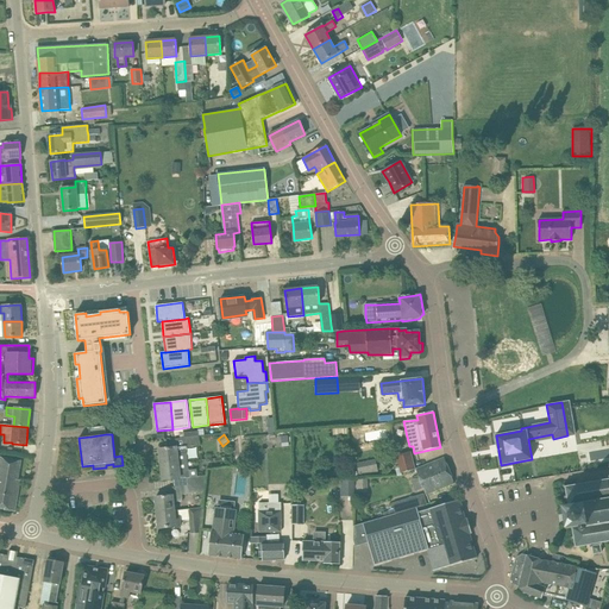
[(192,437),(184,438),(186,447),(200,446),(199,437),(192,437)]
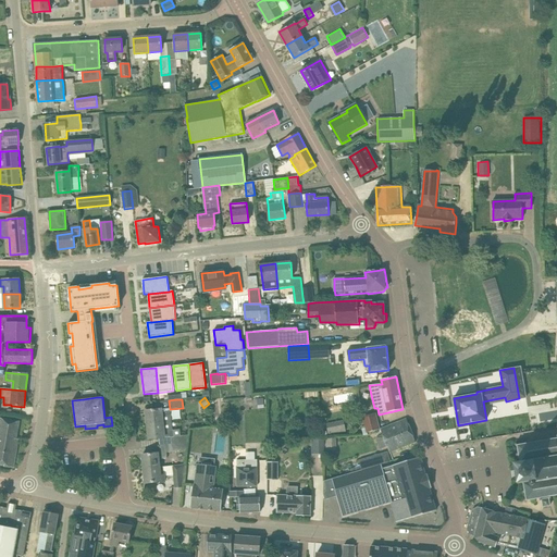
[(156,409),(146,410),(147,425),(172,422),(170,409),(162,409),(156,409)]
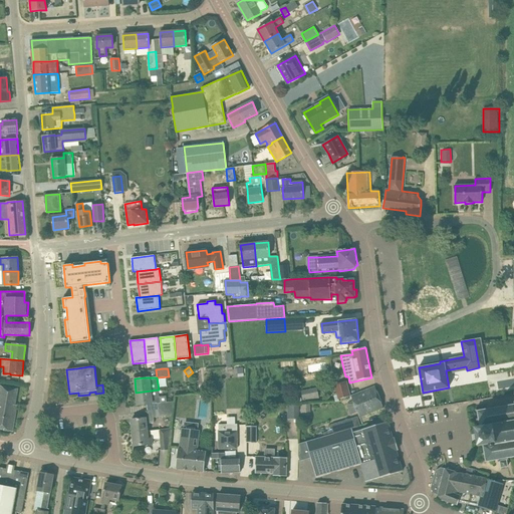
[(346,381),(334,384),(338,400),(350,397),(346,381)]
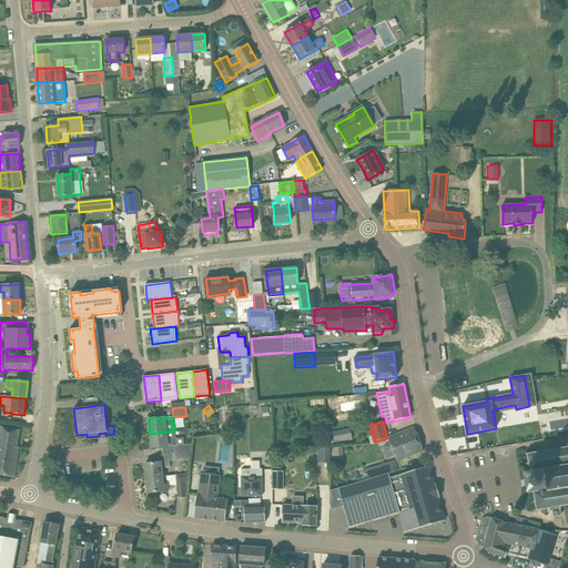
[(0,474),(14,477),(19,449),(17,449),(19,429),(0,426),(0,474)]
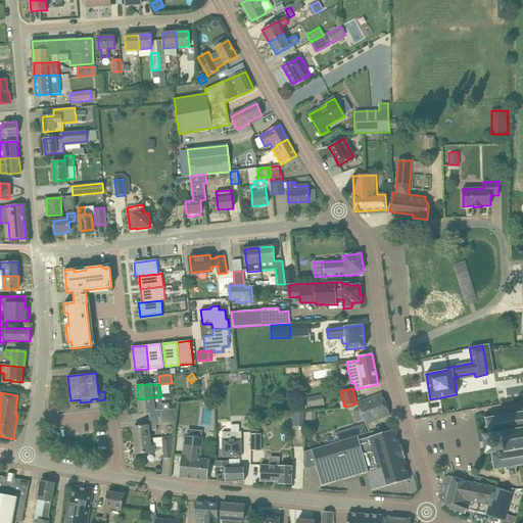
[(382,393),(357,403),(360,409),(364,420),(366,425),(390,415),(382,393)]
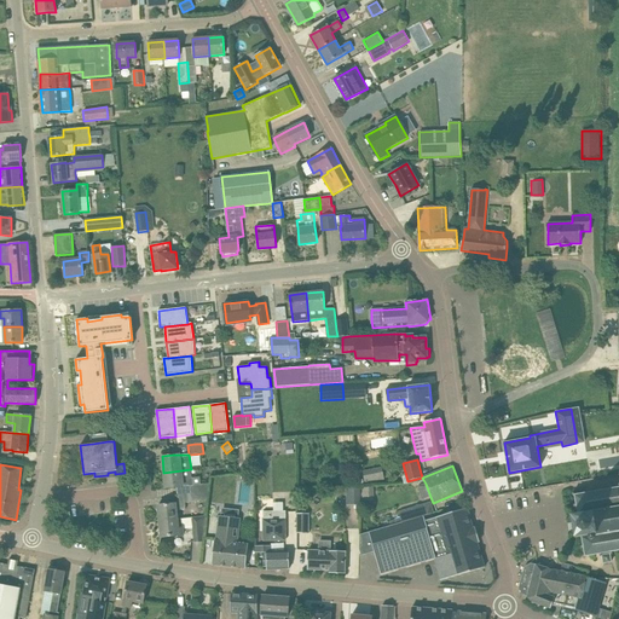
[(191,469),(163,473),(166,489),(177,487),(189,486),(191,486),(194,486),(192,478),(191,470),(191,469)]
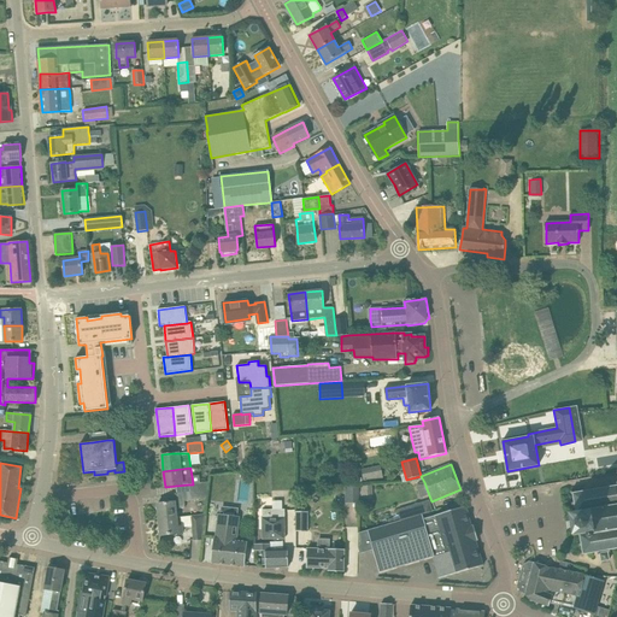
[(369,469),(362,470),(364,483),(371,481),(369,469)]
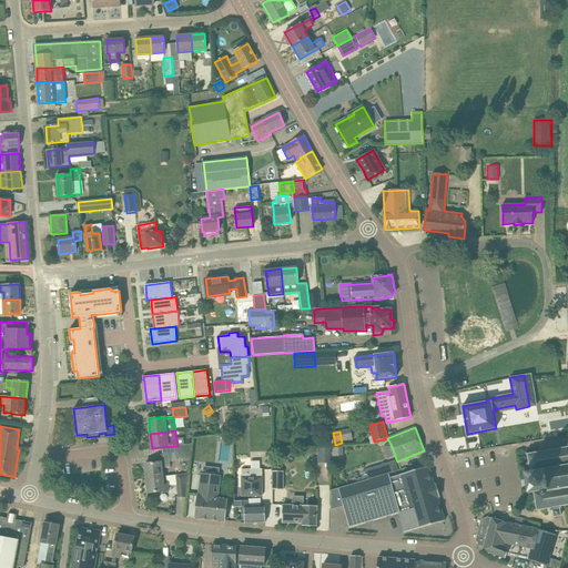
[(231,443),(220,443),(220,462),(231,463),(231,443)]
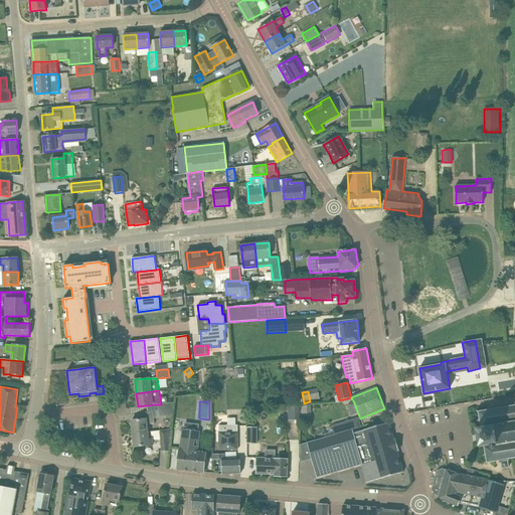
[(475,430),(476,435),(478,448),(482,447),(485,464),(501,462),(502,469),(508,468),(507,462),(514,460),(514,402),(477,409),(476,411),(478,421),(475,430)]
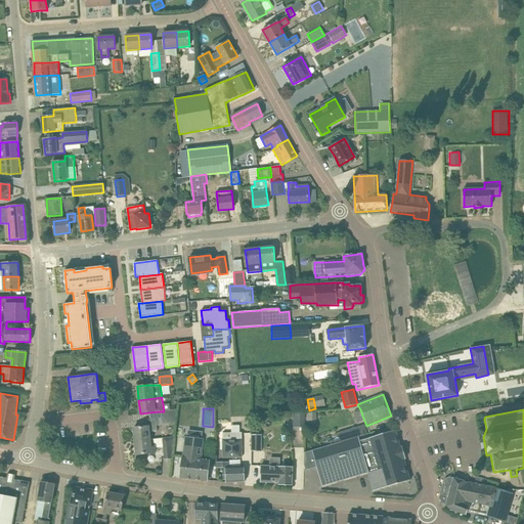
[(293,428),(304,428),(304,415),(293,413),(293,428)]
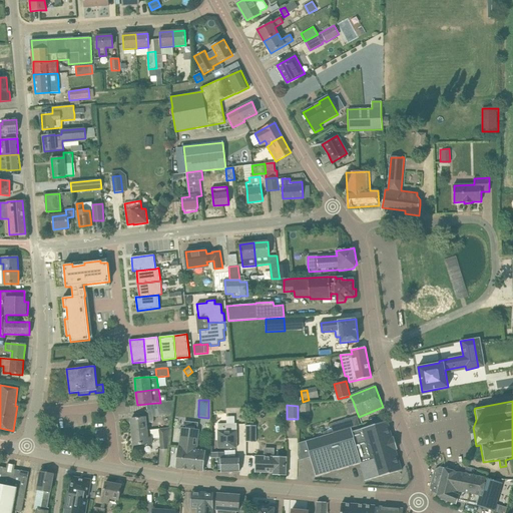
[(172,407),(158,409),(159,416),(171,415),(172,407)]
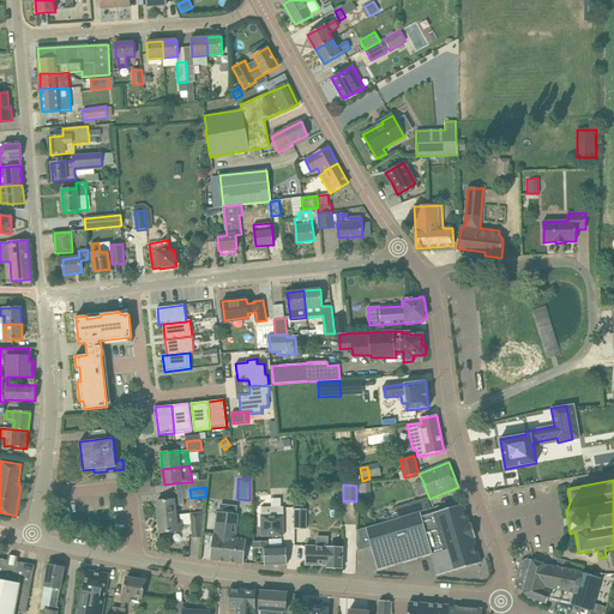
[(174,499),(157,501),(158,517),(175,516),(174,506),(185,505),(184,499),(176,499),(174,500),(174,499)]
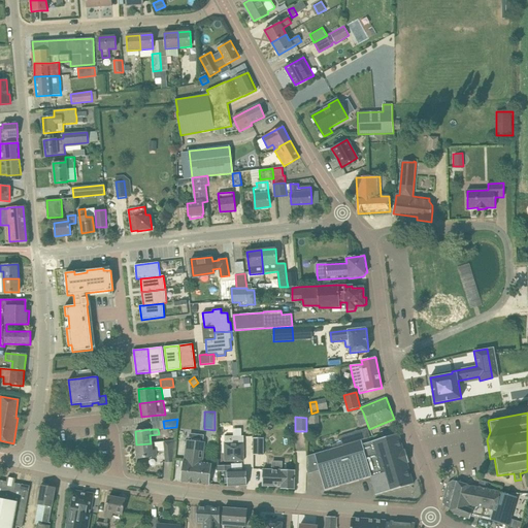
[(357,432),(340,436),(343,446),(360,440),(357,432)]
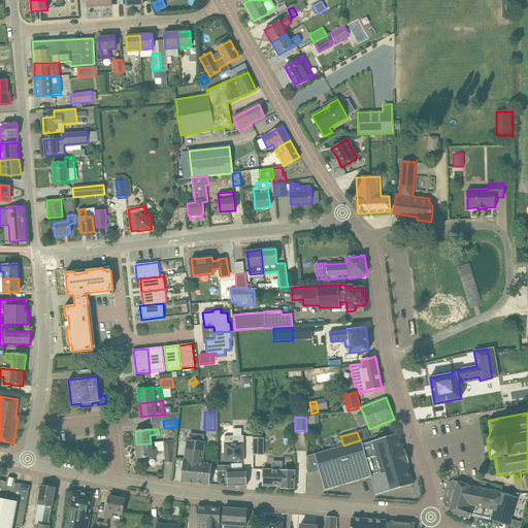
[(376,495),(414,484),(406,462),(409,462),(405,450),(403,451),(398,433),(363,443),(361,440),(343,446),(307,456),(306,468),(308,473),(320,470),(325,490),(370,476),(376,495)]
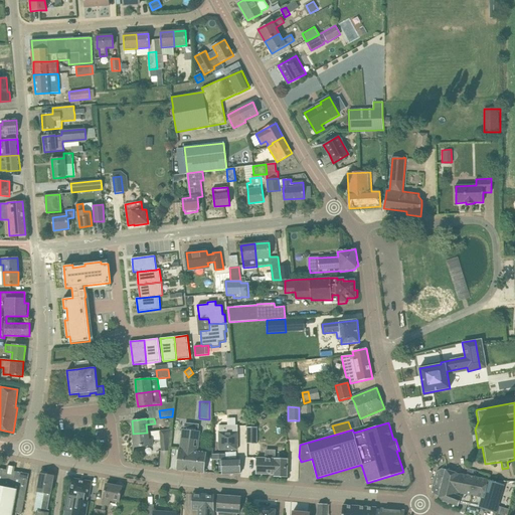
[(237,424),(219,425),(219,433),(218,433),(218,451),(234,451),(234,450),(237,450),(237,424)]
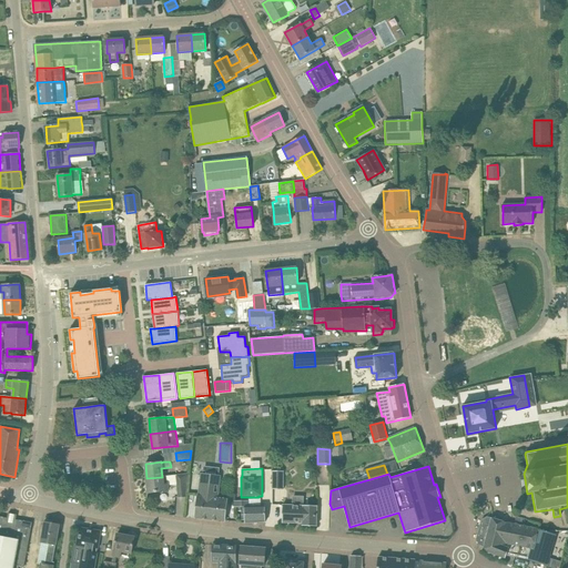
[(273,470),(273,489),(283,489),(284,487),(284,470),(273,470)]
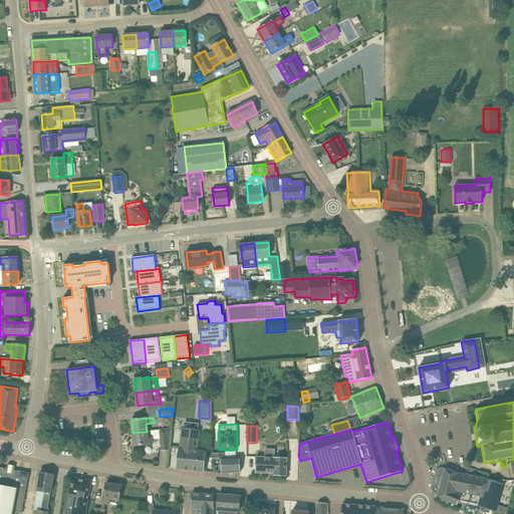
[(171,429),(159,430),(160,438),(160,439),(161,451),(168,450),(171,429)]
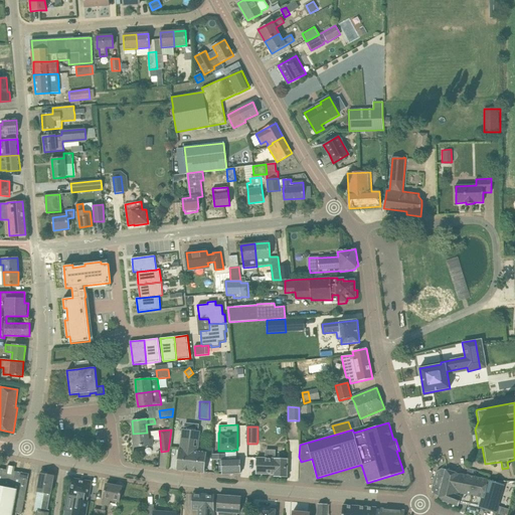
[(177,470),(204,473),(206,453),(197,452),(199,432),(182,430),(180,450),(179,450),(177,470)]
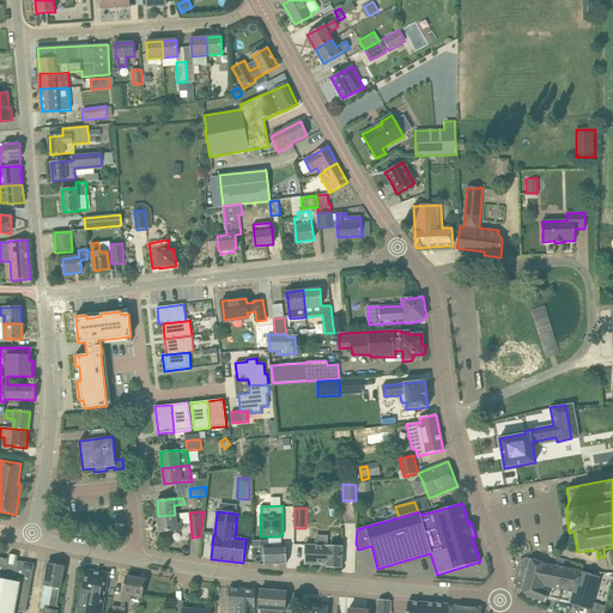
[(175,515),(158,516),(161,532),(181,529),(181,522),(176,523),(175,515)]
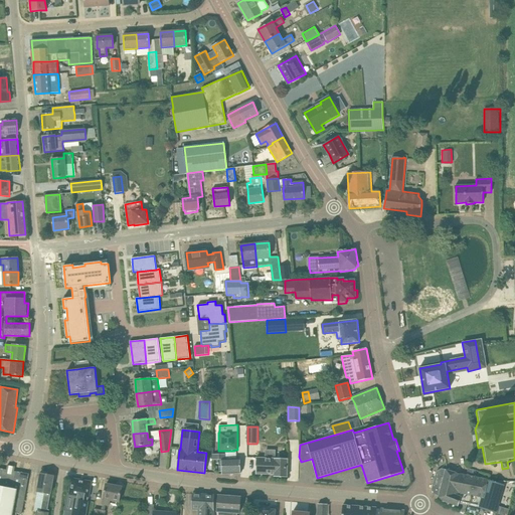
[(265,458),(256,458),(255,474),(274,475),(274,477),(288,478),(288,459),(276,459),(276,450),(266,450),(265,458)]
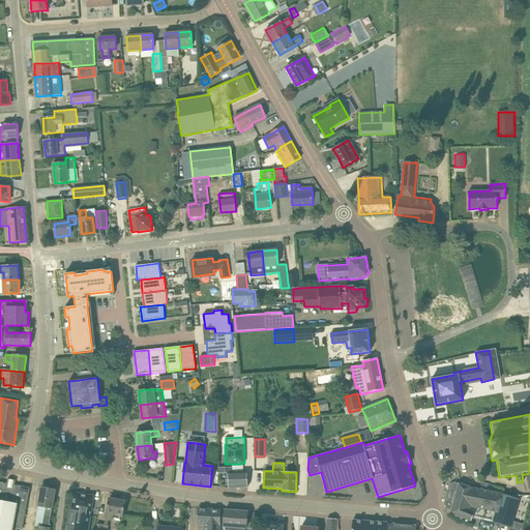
[(232,468),(218,468),(218,472),(219,473),(221,473),(228,473),(229,488),(247,488),(247,472),(232,472),(232,468)]
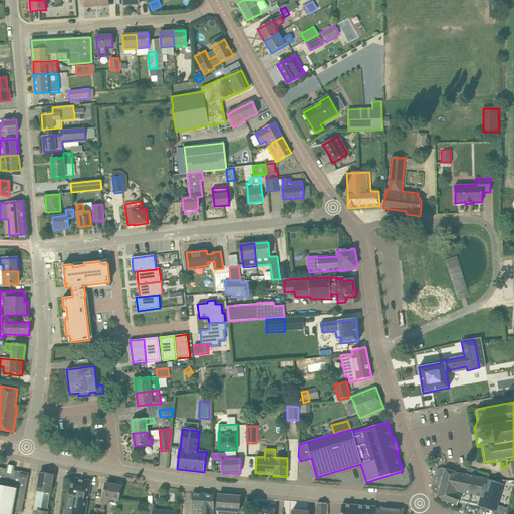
[(0,513),(16,513),(17,512),(22,513),(29,473),(14,470),(15,466),(7,464),(7,469),(0,467),(0,513)]
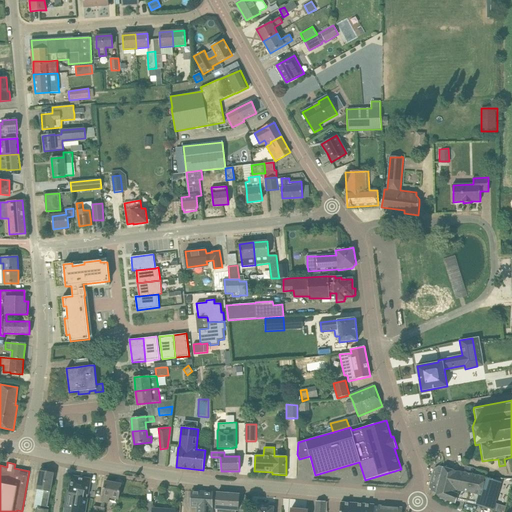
[(457,500),(493,510),(502,478),(493,478),(458,471),(443,467),(438,467),(433,470),(429,487),(435,495),(455,503),(457,500)]
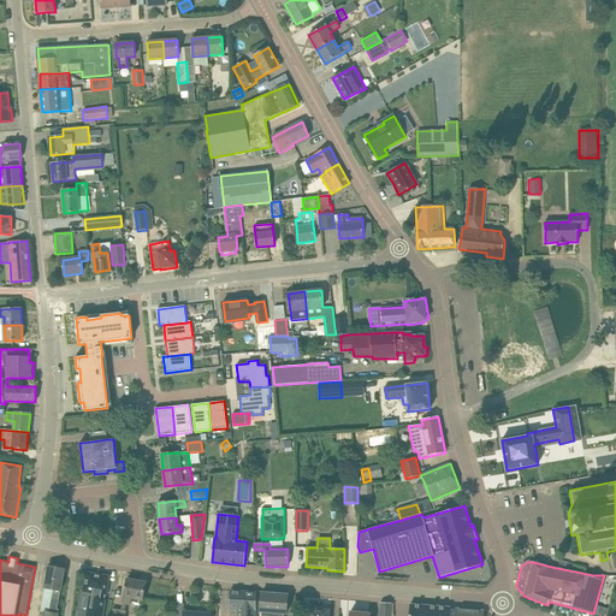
[(49,608),(57,609),(64,569),(48,567),(47,578),(45,588),(53,590),(49,608)]
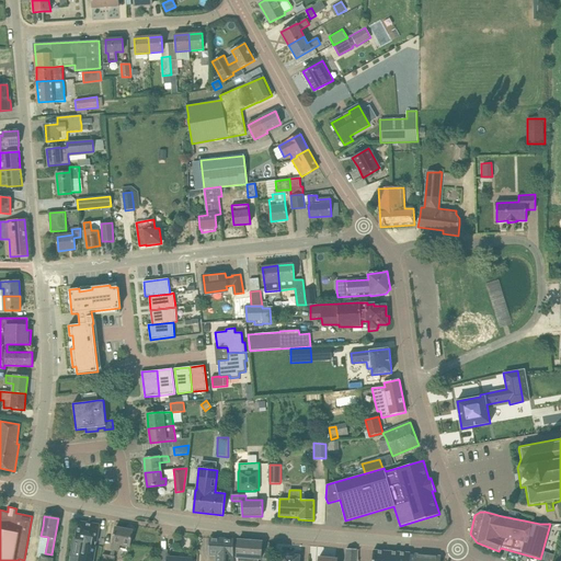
[(73,537),(70,557),(76,558),(75,560),(92,560),(95,541),(96,541),(99,525),(79,522),(76,538),(73,537)]
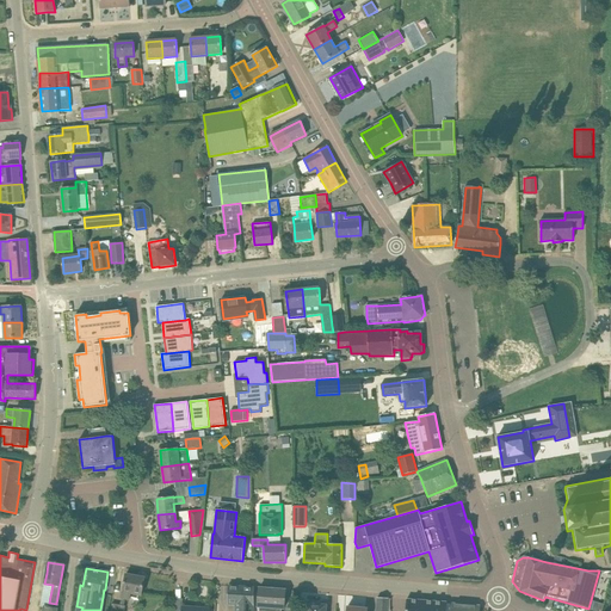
[(144,578),(125,574),(121,605),(112,603),(110,610),(124,610),(125,606),(124,605),(125,597),(139,599),(139,594),(142,596),(144,578)]
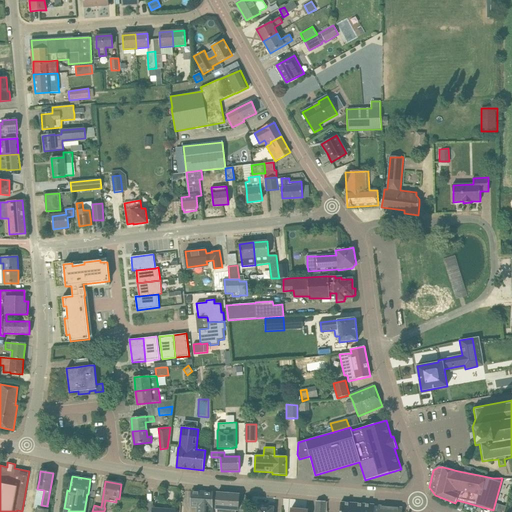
[(197,511),(212,511),(213,492),(191,491),(191,506),(198,506),(197,511)]
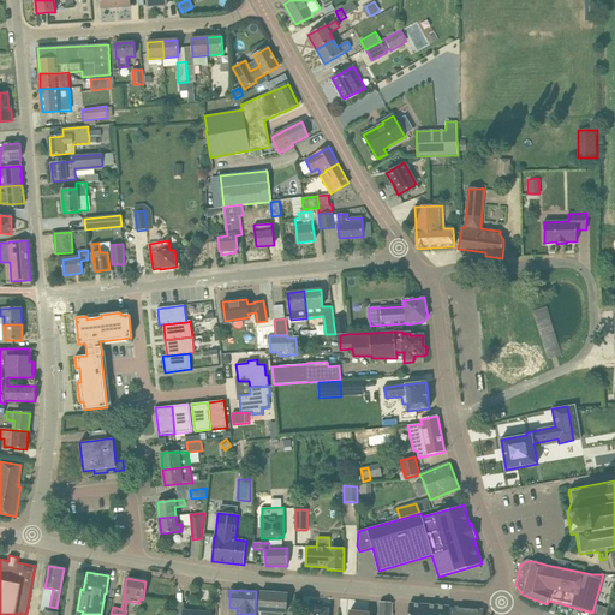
[(287,593),(261,592),(260,611),(262,611),(261,614),(282,614),(284,613),(286,613),(287,593)]
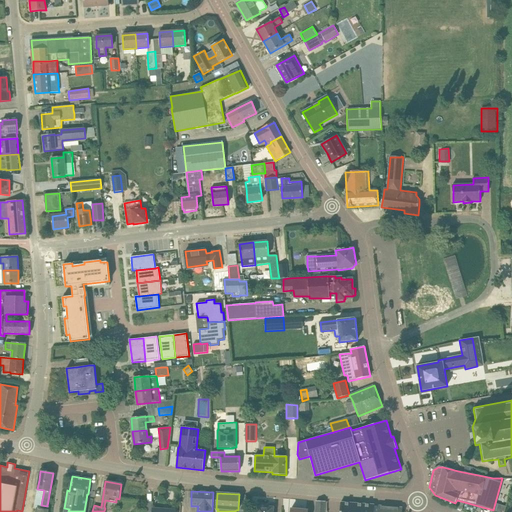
[(315,511),(324,511),(325,501),(316,501),(315,511)]
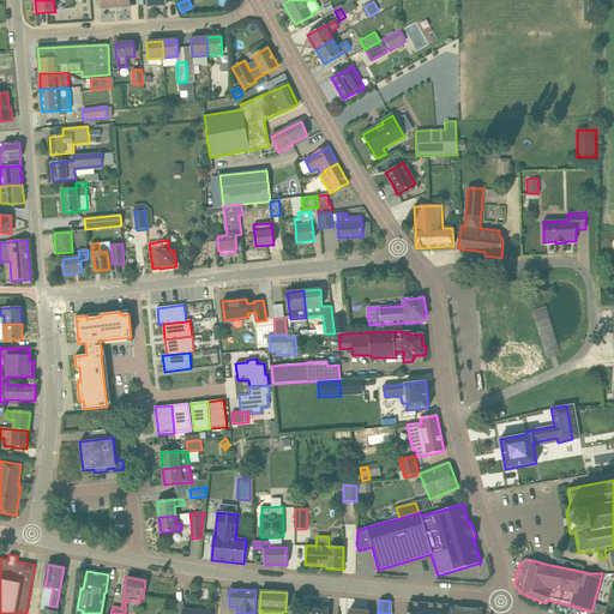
[(409,602),(407,613),(447,613),(449,605),(409,602)]
